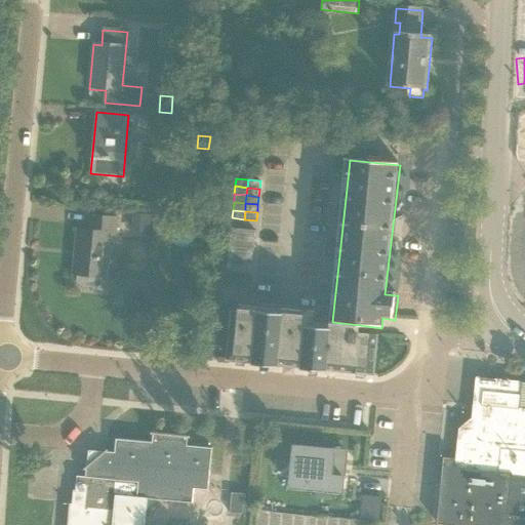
[(149,229),(150,215),(132,214),(131,228),(149,229)]
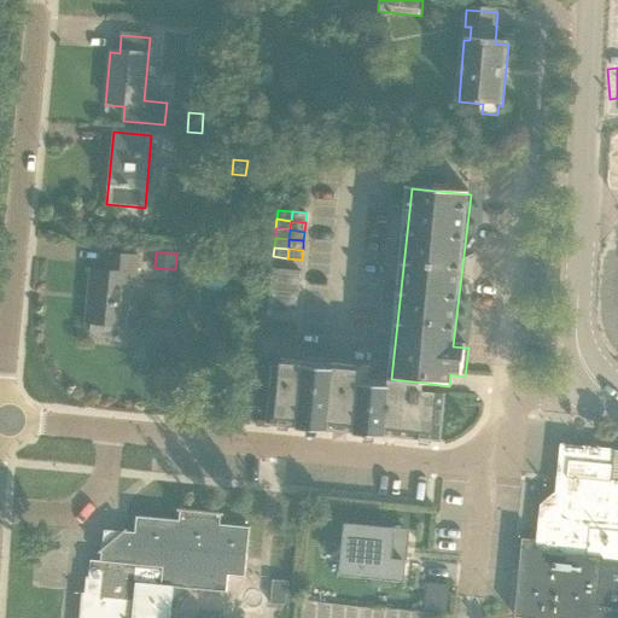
[(138,275),(139,256),(110,254),(108,272),(92,270),(89,295),(95,295),(92,331),(97,336),(115,337),(120,333),(121,326),(127,326),(132,278),(134,278),(134,274),(138,275)]
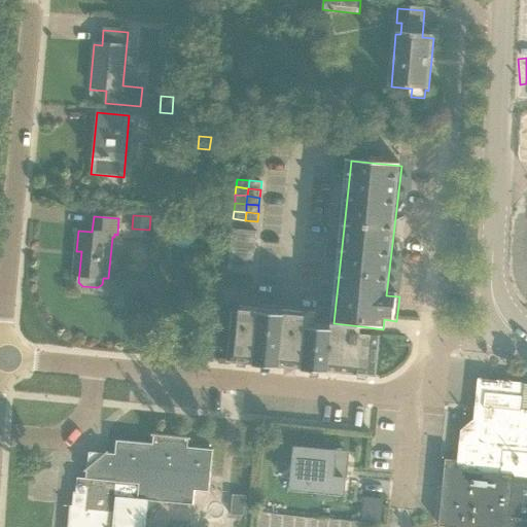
[(233,229),(232,237),(244,238),(244,230),(233,229)]
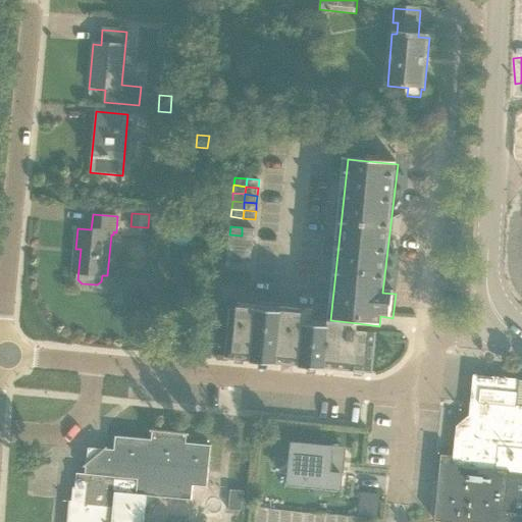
[(242,227),(242,236),(253,237),(254,228),(242,227)]
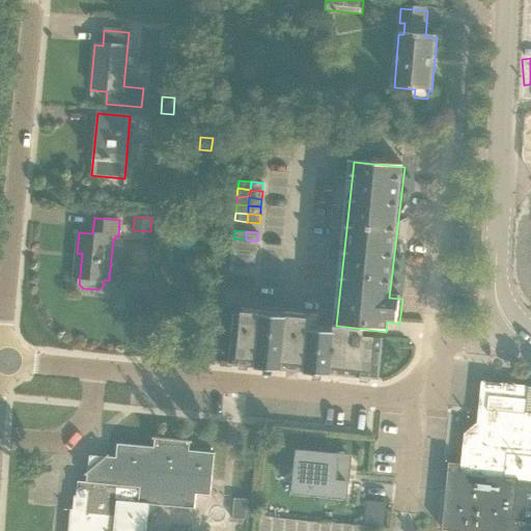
[(233,239),(232,247),(245,248),(246,240),(233,239)]
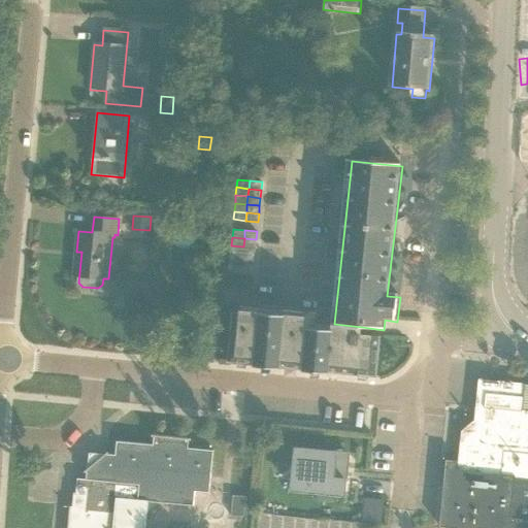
[(244,238),(243,246),(256,248),(256,239),(244,238)]
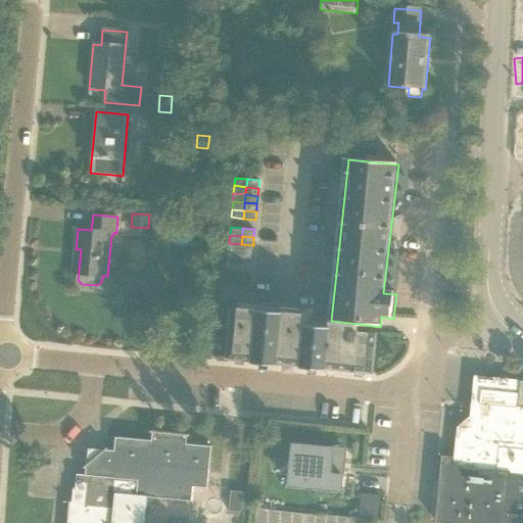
[(229,243),(228,250),(240,252),(241,244),(229,243)]
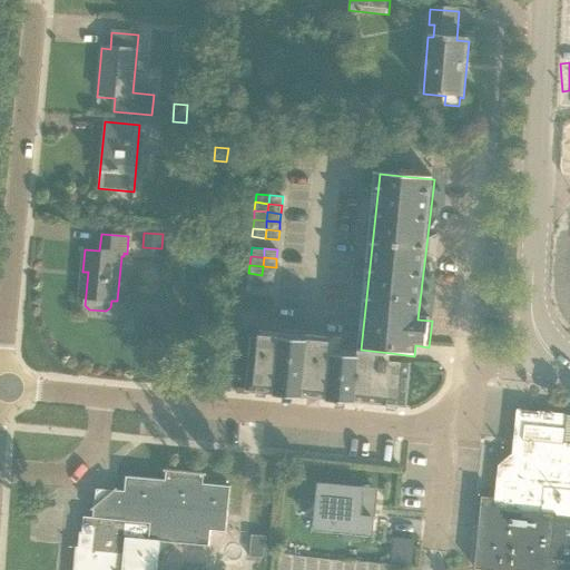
[(263,266),(262,275),(275,276),(276,267),(263,266)]
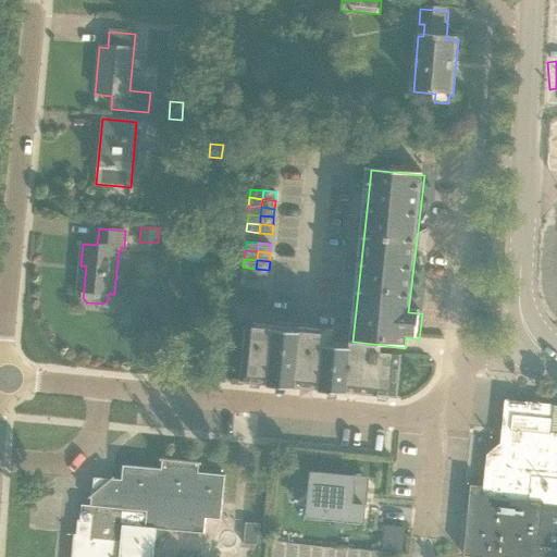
[(243,267),(242,275),(255,276),(256,269),(243,267)]
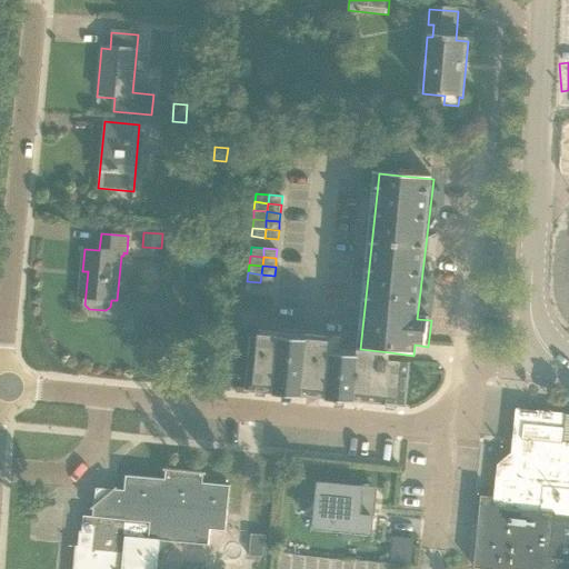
[(261,275),(260,282),(273,283),(275,276),(261,275)]
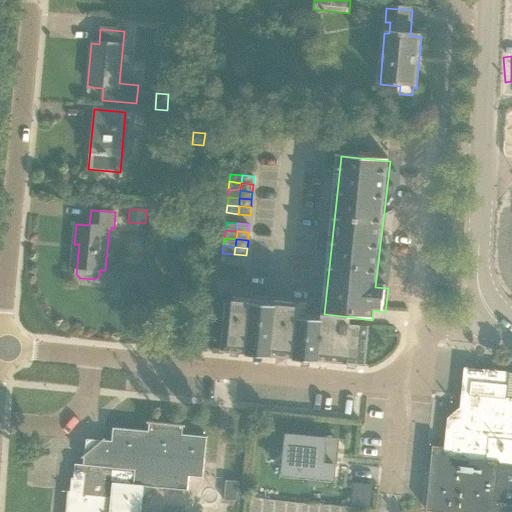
[(222,261),(234,262),(234,254),(222,253),(222,261)]
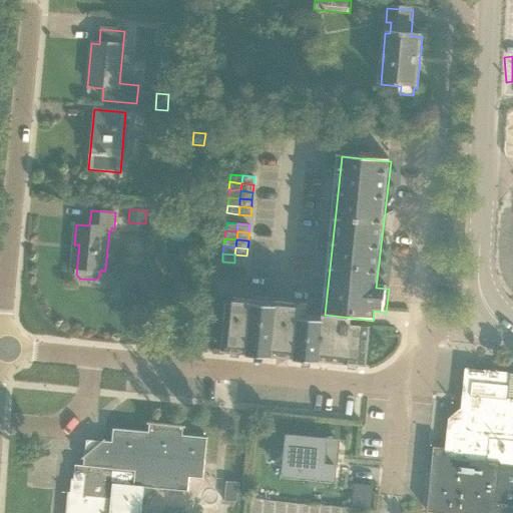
[(234,254),(234,263),(245,264),(246,255),(234,254)]
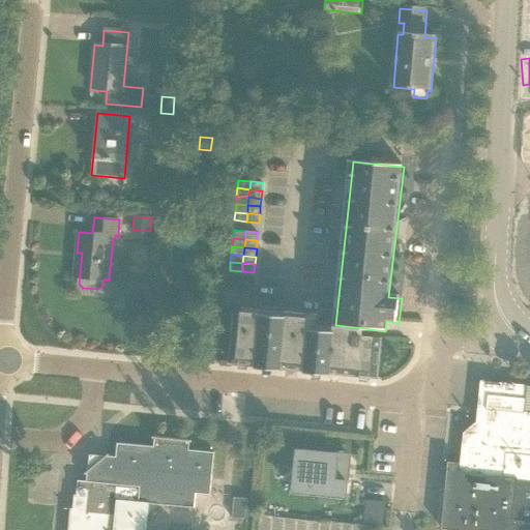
[(363,328),(335,325),(334,330),(312,327),(313,317),(236,310),(231,361),(255,364),(255,366),(283,369),(283,366),(304,369),(304,371),(331,374),(332,372),(378,376),(382,336),(363,334),(363,328)]
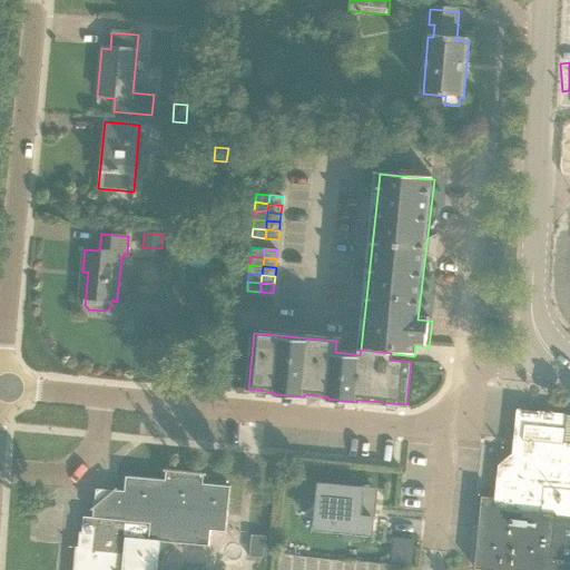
[(479,499),(472,569),(569,569),(569,445),(561,444),(563,420),(563,415),(526,412),(526,416),(518,487),(504,485),(502,510),(492,509),(492,500),(479,499)]
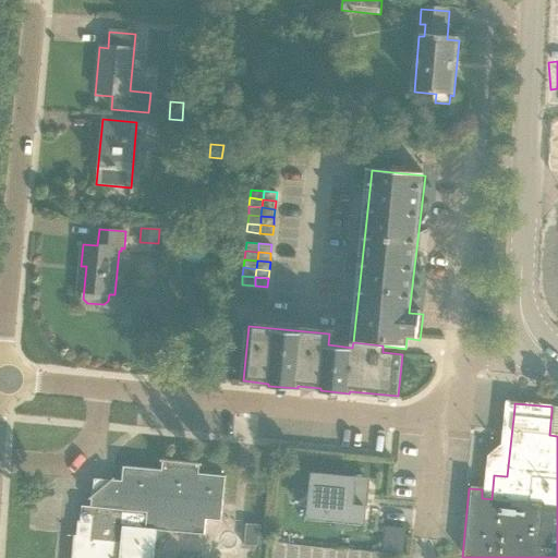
[(155,557),(158,530),(206,534),(207,519),(222,520),(227,476),(201,473),(202,463),(164,460),(164,470),(124,465),(123,481),(114,480),(93,496),(92,506),(83,505),(81,522),(86,522),(84,535),(75,534),(72,557),(155,557)]
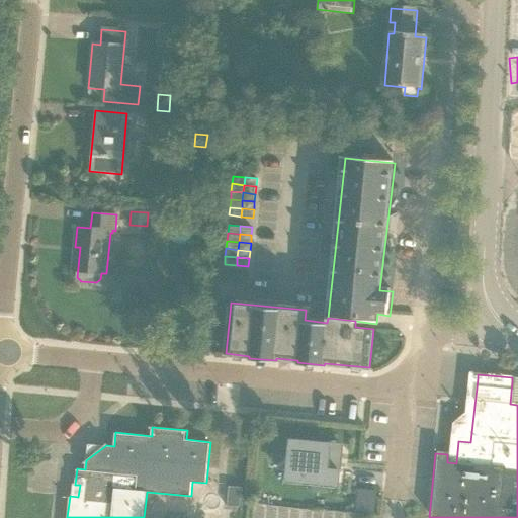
[(285,482),(336,488),(338,472),(326,471),(328,446),(289,442),(288,450),(286,453),(284,457),(283,461),(283,465),(284,469),(285,473),(285,482)]
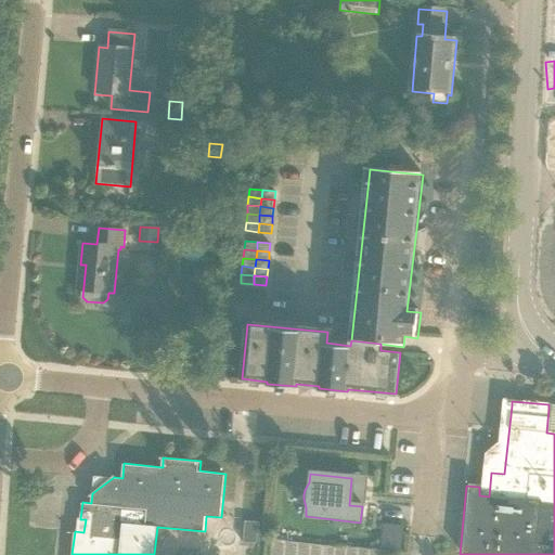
[(245,520),(243,542),(257,543),(257,541),(258,521),(245,520)]
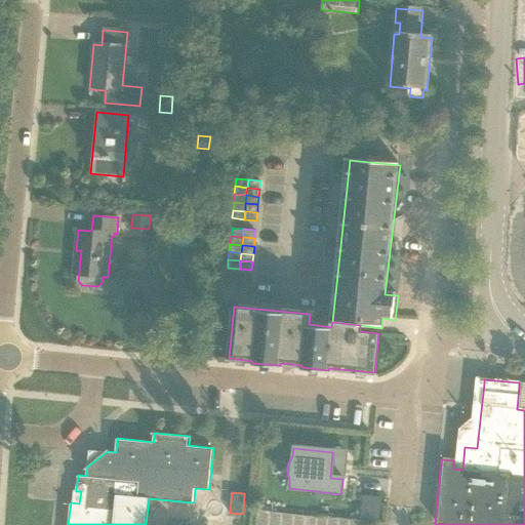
[(362,496),(360,518),(377,520),(379,498),(362,496)]
